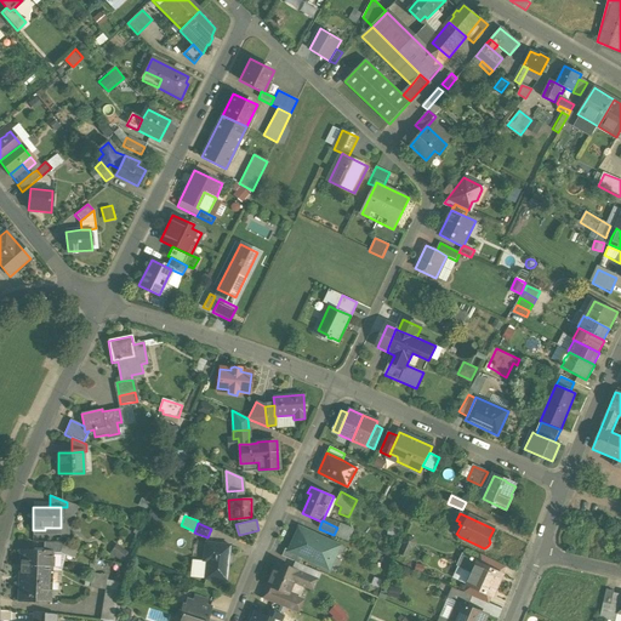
[(343,523),(339,535),(349,541),(355,528),(343,523)]
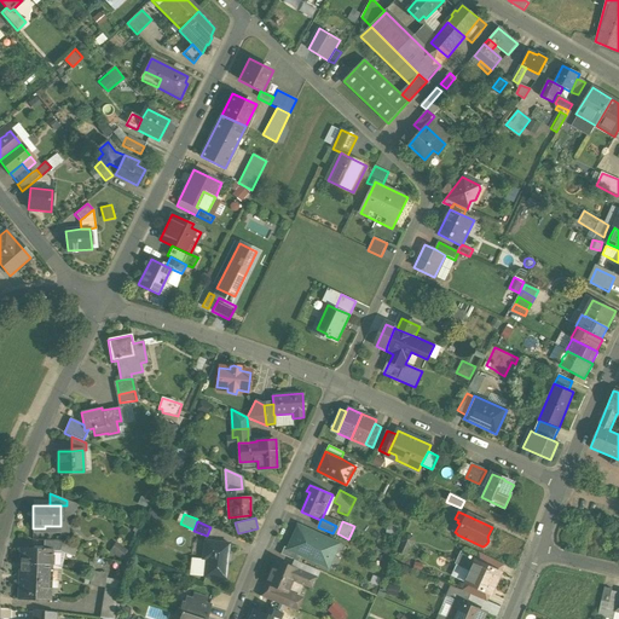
[(339,544),(299,526),(288,549),(301,555),(329,567),(339,544)]
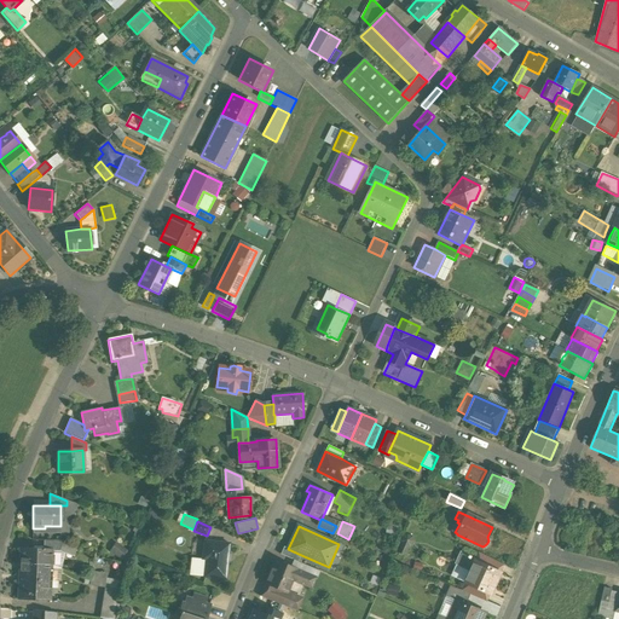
[(411,538),(406,536),(403,537),(401,541),(403,543),(409,547),(412,544),(414,542),(411,538)]
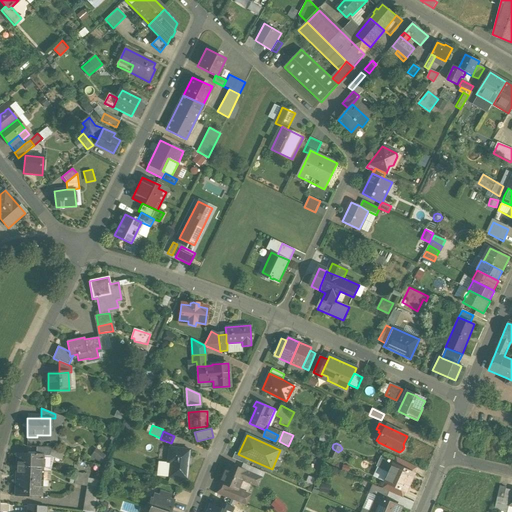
[(50,447),(37,447),(37,454),(44,454),(48,456),(51,447),(50,447)]
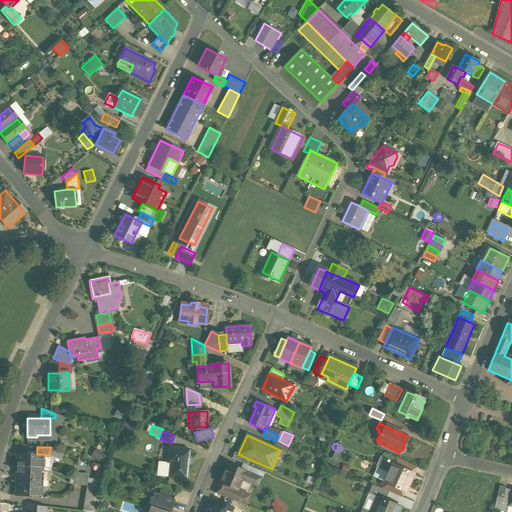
[(65,452),(51,447),(48,456),(61,461),(65,452)]
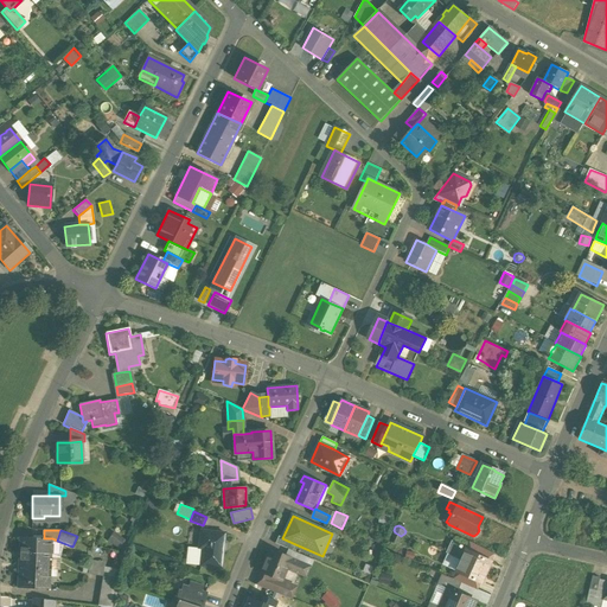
[(114,531),(108,541),(122,550),(128,541),(114,531)]
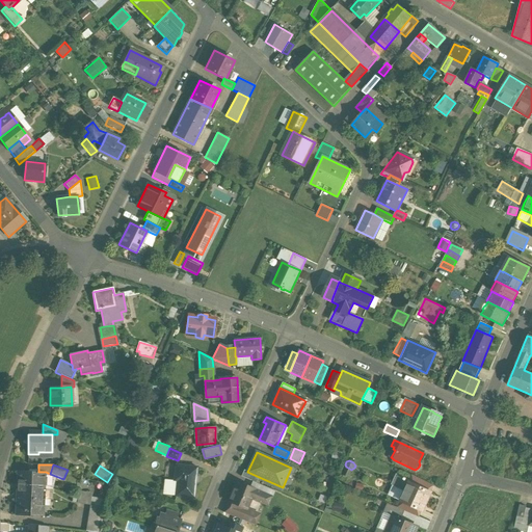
[(197,468),(176,466),(175,481),(178,481),(176,496),(194,498),(197,468)]
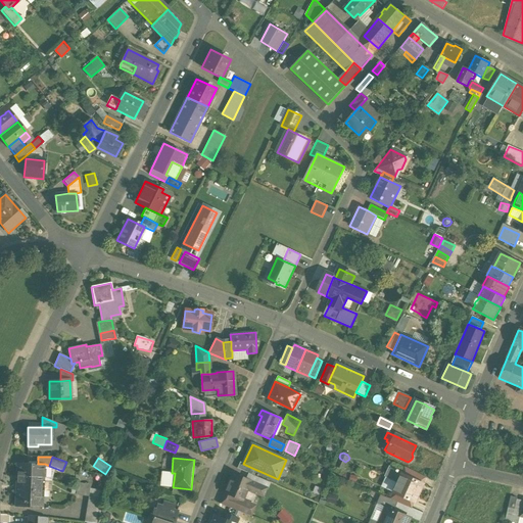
[(340,459),(337,467),(342,469),(345,462),(340,459)]
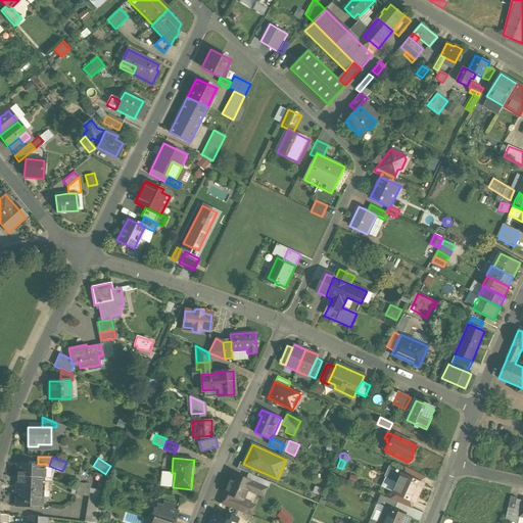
[(254,469),(243,464),(240,462),(237,469),(251,475),(254,469)]
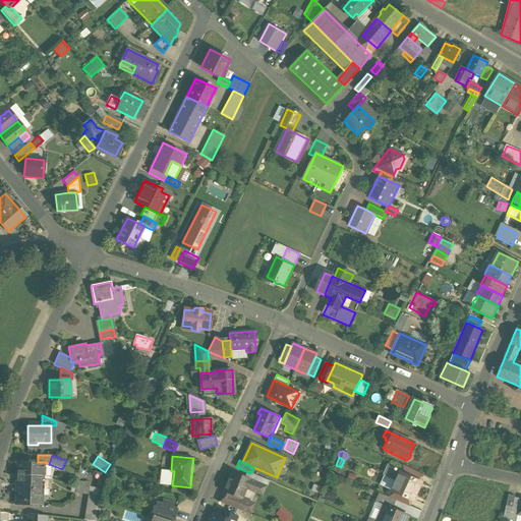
[(38,462),(17,461),(16,474),(41,475),(41,470),(44,470),(45,462),(38,462)]
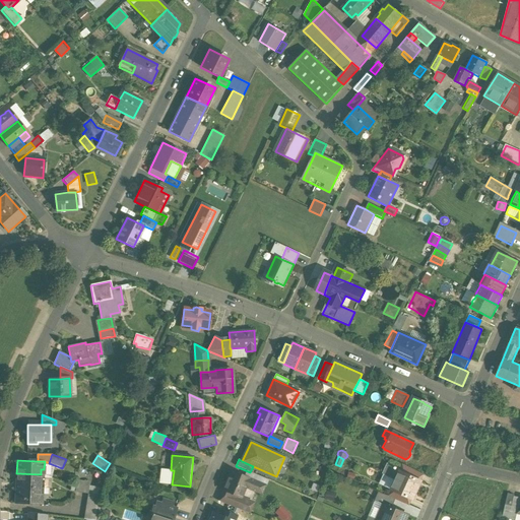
[(394,468),(388,465),(383,474),(395,479),(399,471),(395,469),(396,467),(395,466),(394,468)]
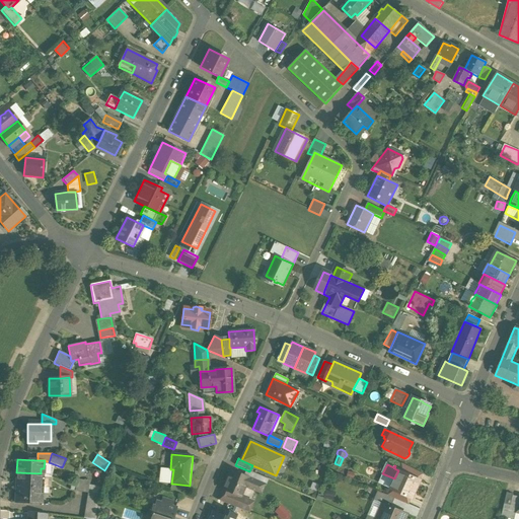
[(411,468),(401,464),(398,470),(409,474),(411,468)]
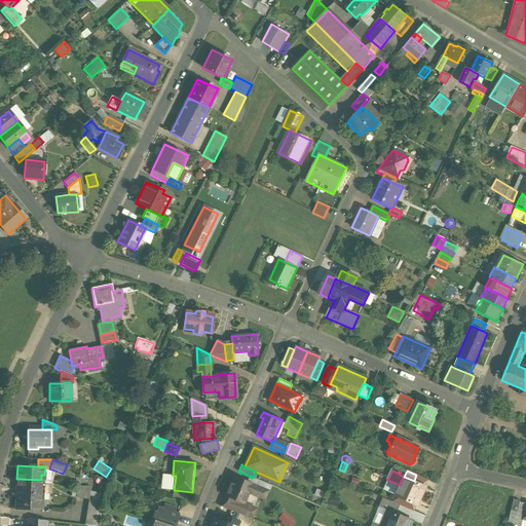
[(428,481),(416,475),(414,481),(425,486),(428,481)]
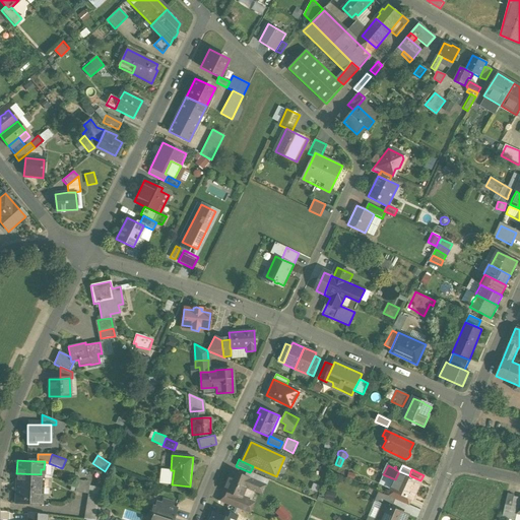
[(249,478),(232,471),(222,491),(226,493),(238,498),(241,499),(242,498),(246,488),(261,495),(265,485),(249,479),(249,478)]
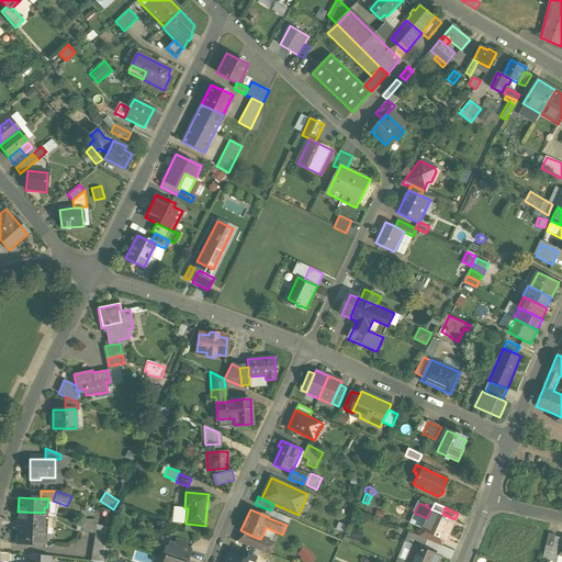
[(442,514),(431,509),(427,518),(451,530),(456,520),(442,514)]
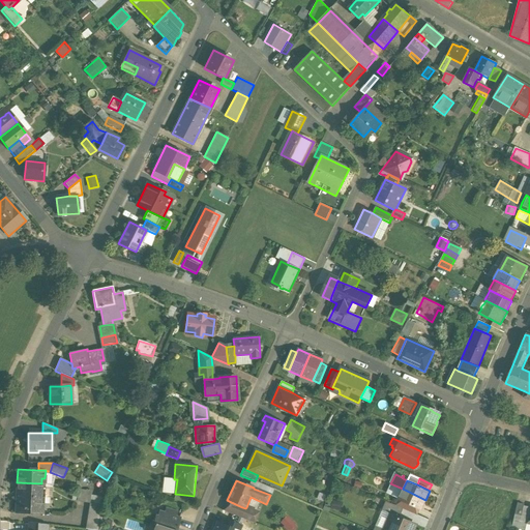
[(41,483),(17,482),(16,513),(39,514),(41,483)]
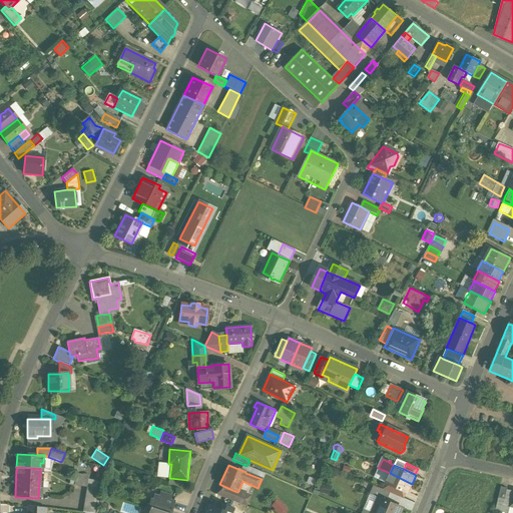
[(412,484),(390,473),(385,483),(392,486),(406,493),(407,493),(412,484)]
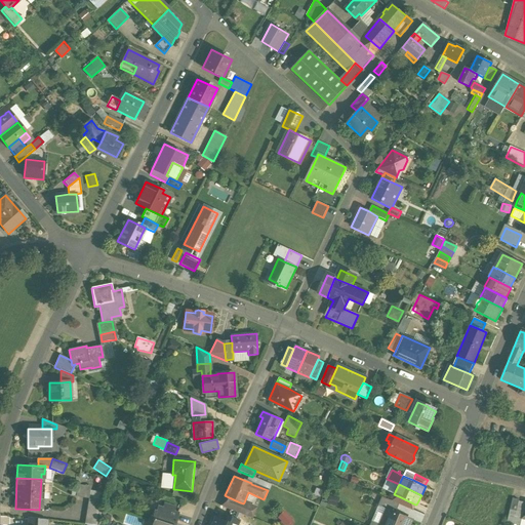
[(90,486),(78,485),(76,496),(88,498),(89,498),(90,486)]
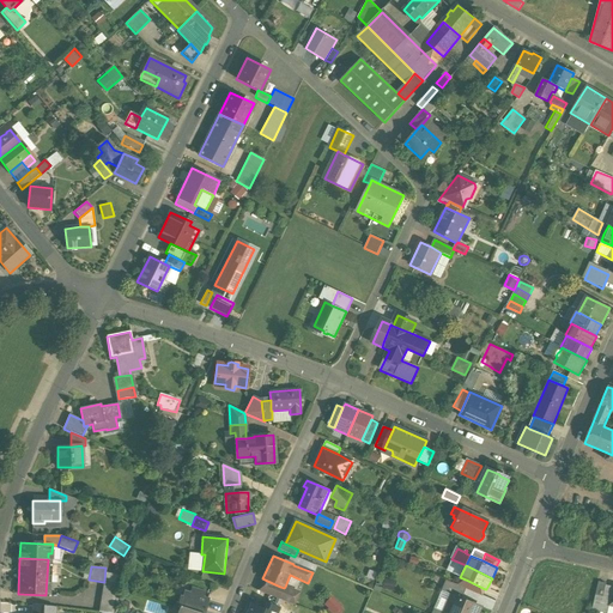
[(116,582),(119,574),(107,571),(105,580),(116,582)]
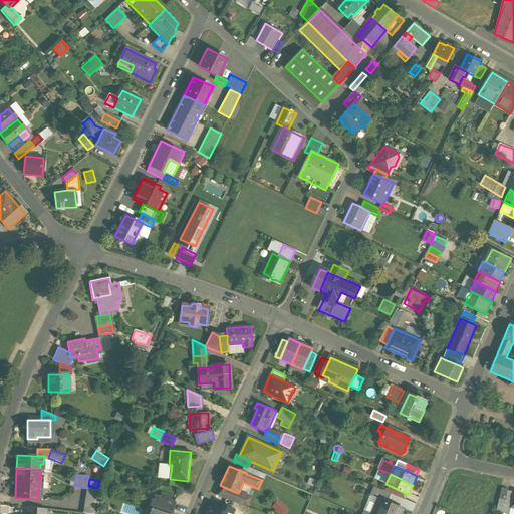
[(391,493),(374,486),(370,495),(379,499),(388,502),(391,493)]
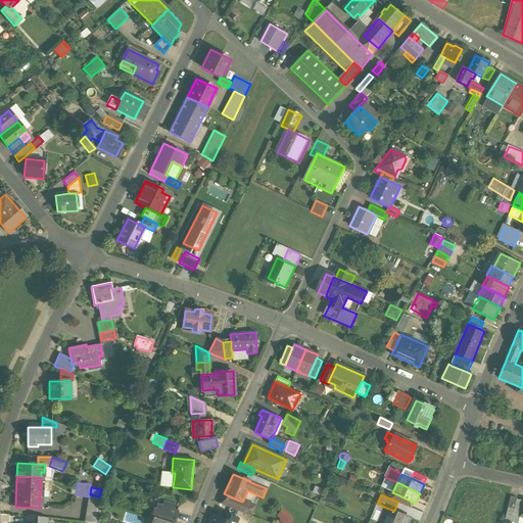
[(239,501),(228,495),(224,506),(235,511),(239,501)]
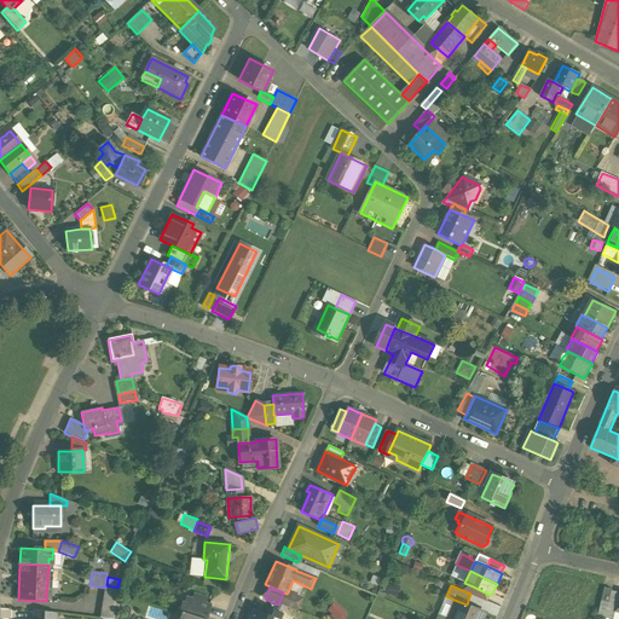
[(490,595),(473,586),(470,594),(487,601),(490,595)]
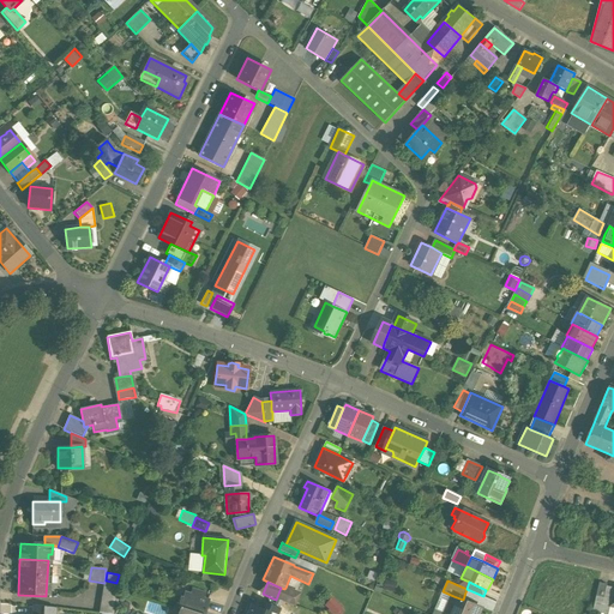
[(104,583),(103,583),(98,613),(106,613),(113,613),(118,585),(104,583)]
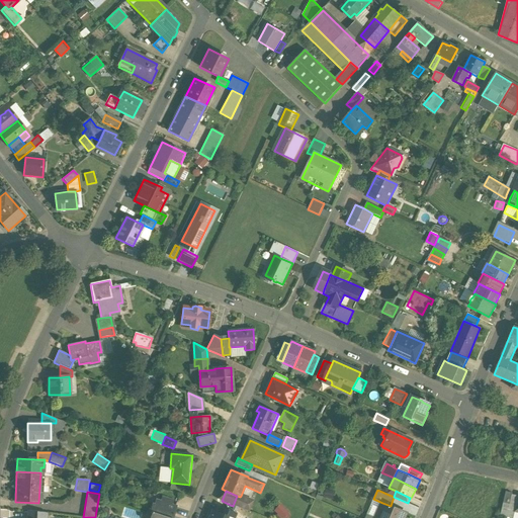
[(512,494),(506,492),(503,504),(510,505),(512,495),(512,494)]
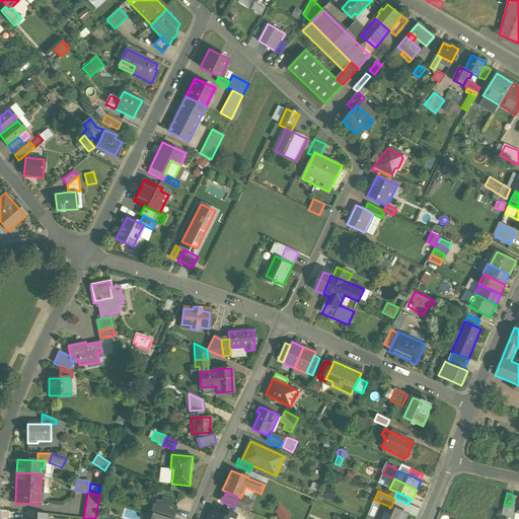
[(511,506),(508,518),(510,518),(515,518),(517,513),(518,502),(518,497),(513,496),(511,506)]
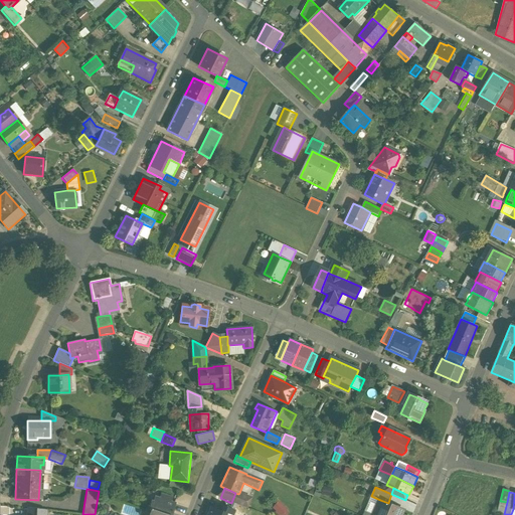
[(251,498),(239,493),(238,494),(235,493),(231,503),(247,509),(251,498)]
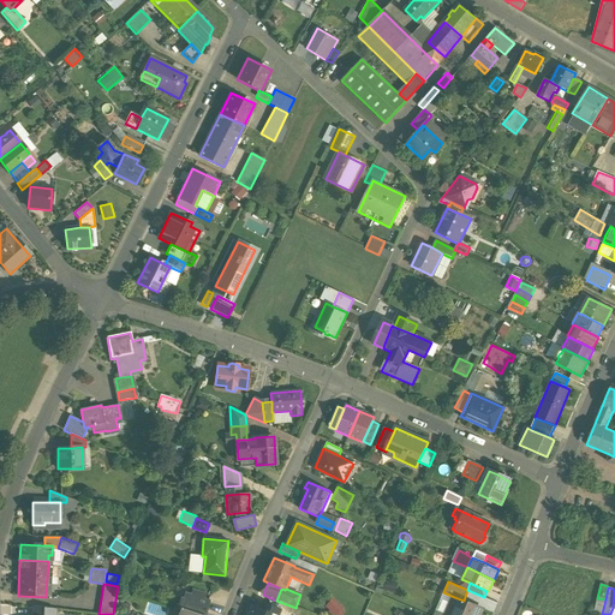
[(203,614),(208,602),(185,595),(184,601),(181,599),(179,609),(180,610),(196,614),(203,614)]
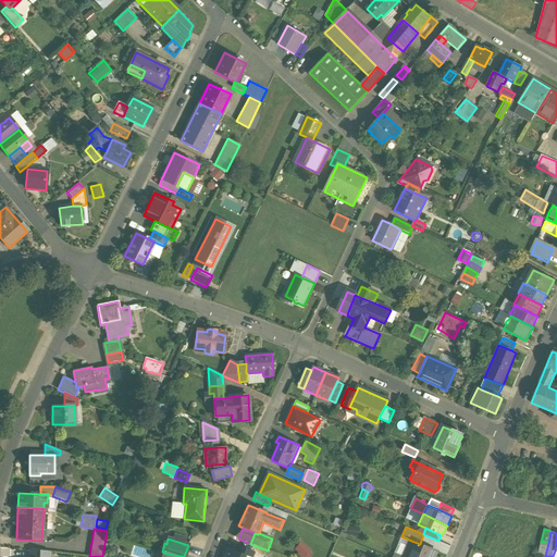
[(301,540),(294,548),(302,556),(310,556),(314,553),(301,540)]
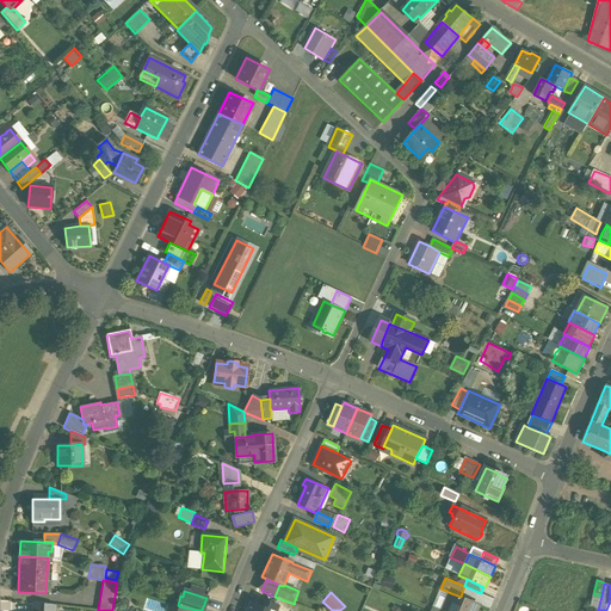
[(461,597),(451,593),(444,610),(443,610),(475,610),(479,604),(461,597)]
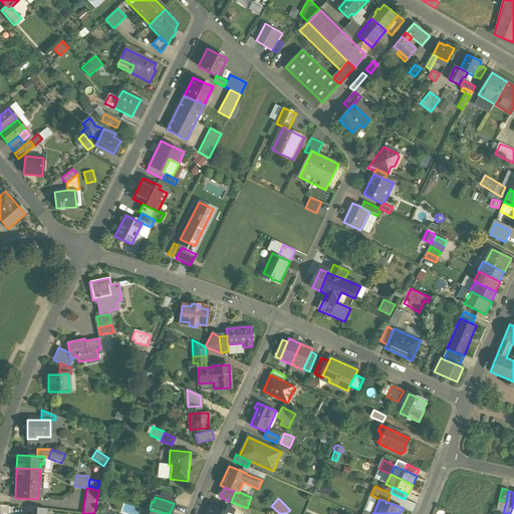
[(506,501),(499,500),(496,512),(503,513),(506,501)]
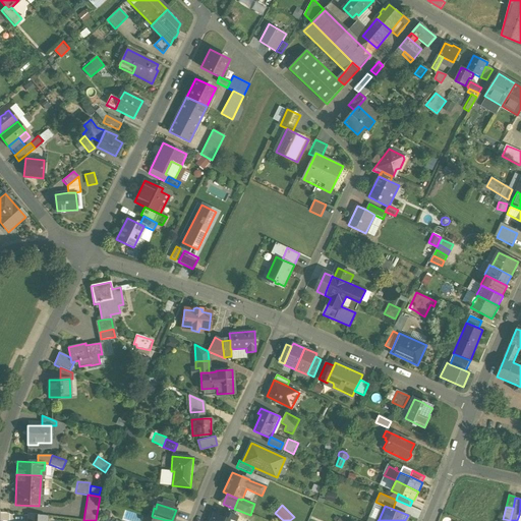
[(223,517),(213,513),(210,520),(234,520),(237,516),(225,512),(223,517)]
